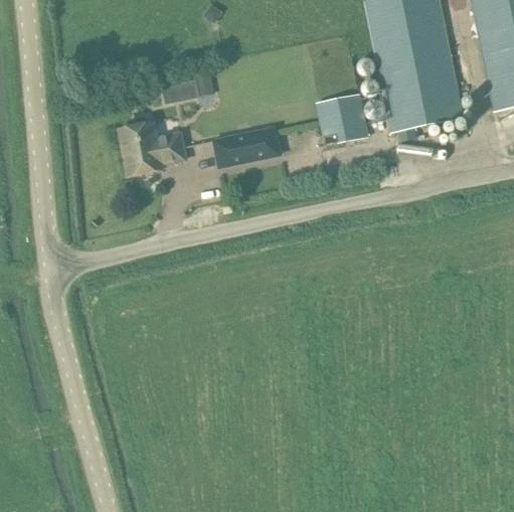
[(462,117),(438,0),(363,0),(390,131),(398,129),(413,126),(462,117)]
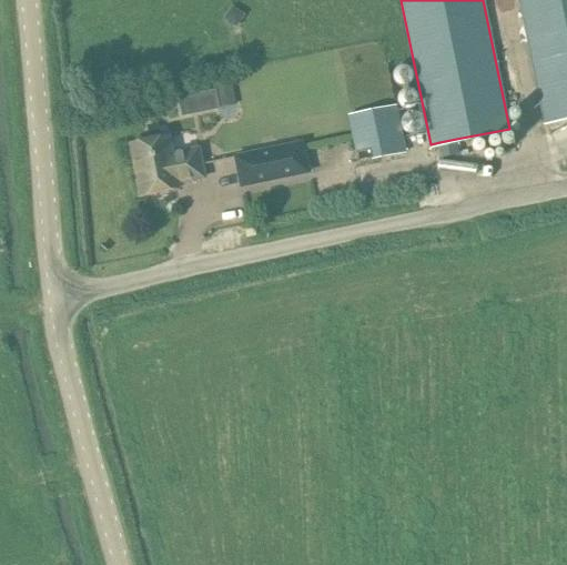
[(566,115),(566,0),(519,0),(544,121),(566,115)]
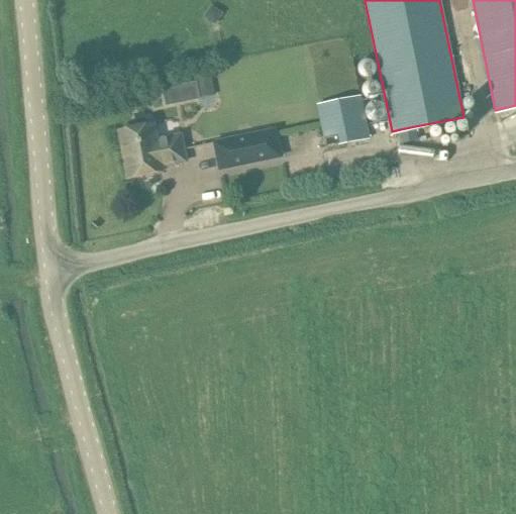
[(209,3),(202,14),(209,19),(216,17),(220,10),(209,3)]
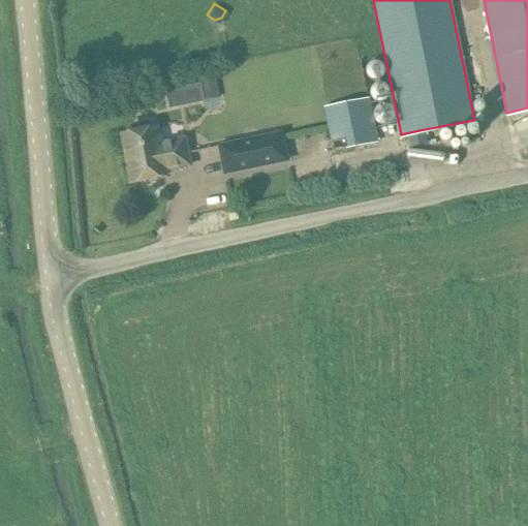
[(370,78),(373,79),(377,79),(380,76),(382,73),(383,70),(383,66),(382,63),(379,61),(376,59),(372,60),(369,61),(366,64),(365,67),(365,71),(367,74),(370,78)]
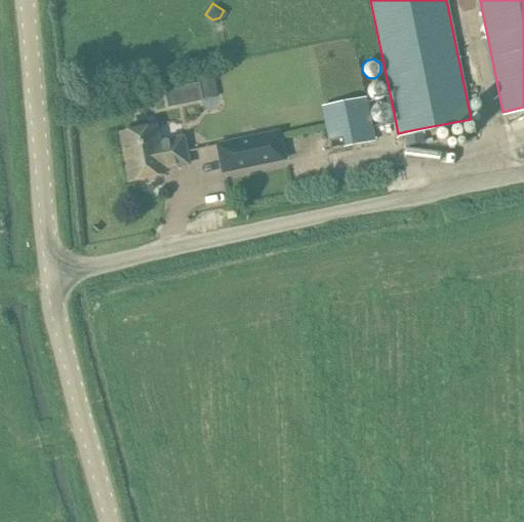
[(212,74),(197,77),(198,80),(200,90),(215,87),(212,74)]
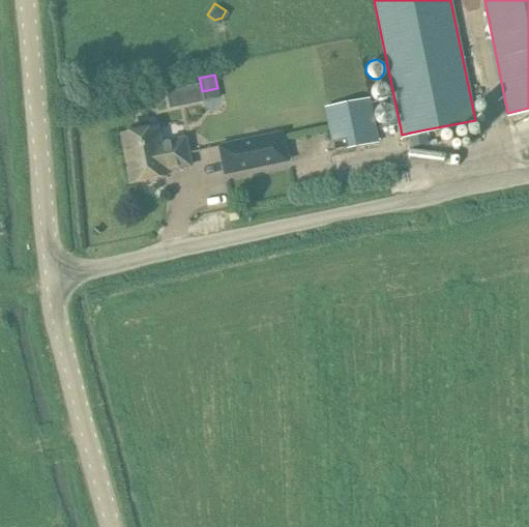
[(165,88),(169,107),(203,99),(202,91),(200,81),(165,88)]
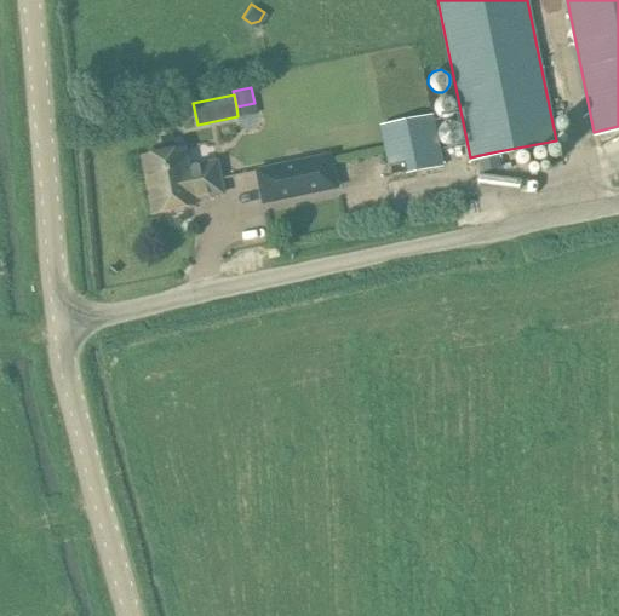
[(451,97),(447,95),(442,95),(439,96),(435,99),(434,103),(433,108),(435,111),(437,115),(442,116),(446,117),(451,115),(453,113),(456,108),(456,104),(454,99),(451,97)]
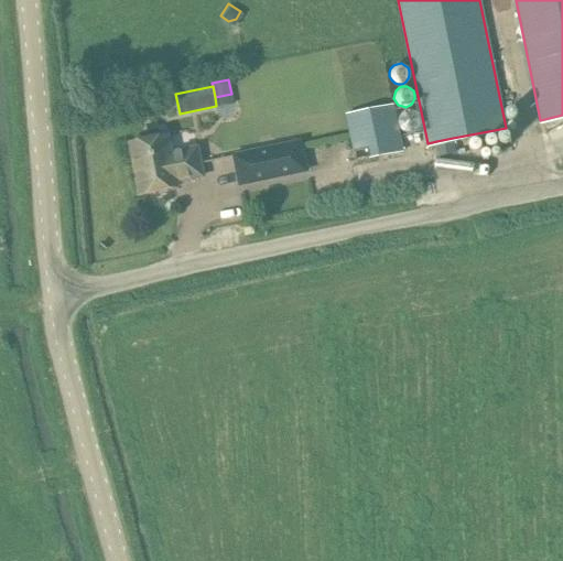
[(401,149),(392,103),(345,112),(355,158),(401,149)]
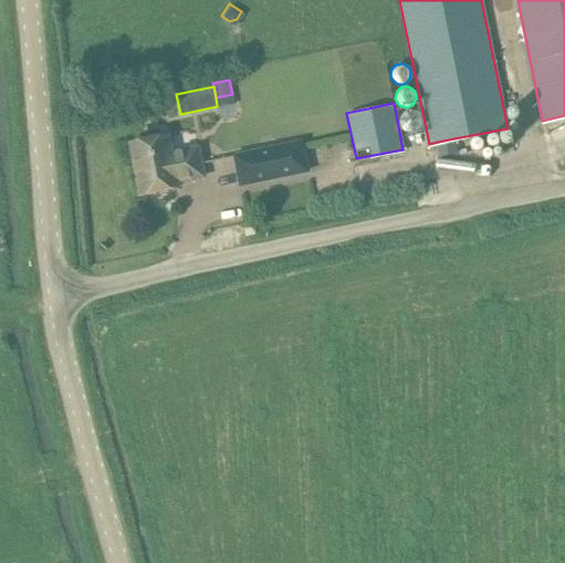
[(519,114),(519,113),(519,112),(518,111),(518,110),(516,108),(516,107),(515,107),(514,106),(513,106),(512,106),(511,106),(510,106),(509,107),(508,108),(506,110),(506,111),(506,112),(506,113),(506,114),(506,115),(508,116),(509,117),(510,118),(511,118),(512,118),(513,118),(514,118),(515,117),(516,117),(516,116),(518,115),(518,114),(519,114)]
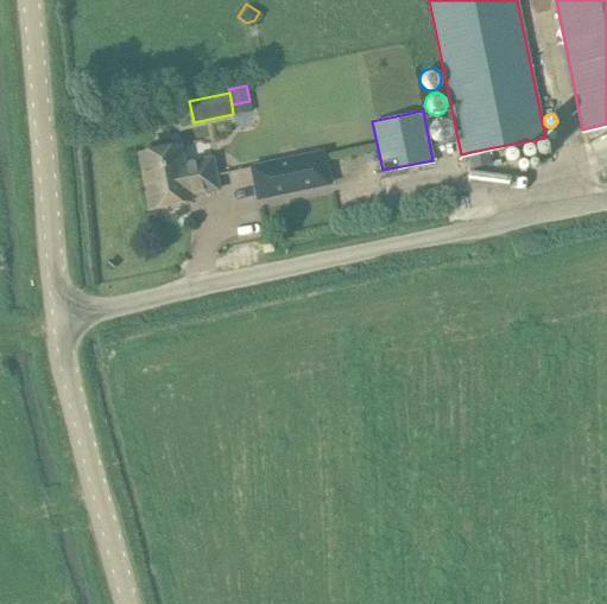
[(453,132),(453,129),(453,127),(451,125),(451,124),(450,121),(448,120),(447,119),(444,118),(443,118),(441,118),(438,118),(436,118),(435,119),(432,120),(431,121),(430,124),(429,125),(429,127),(429,129),(429,132),(429,133),(430,135),(431,137),(432,139),(435,140),(436,140),(438,141),(441,141),(443,141),(444,140),(447,140),(448,139),(450,137),(451,135),(451,133),(453,132)]
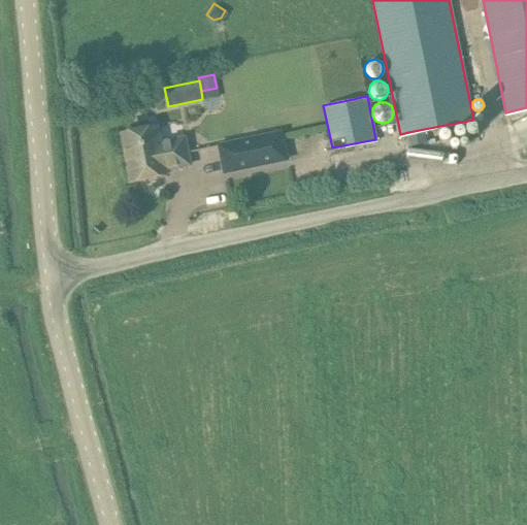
[(136,178),(165,172),(164,168),(189,163),(184,136),(159,141),(156,125),(121,132),(127,163),(130,179),(136,178)]
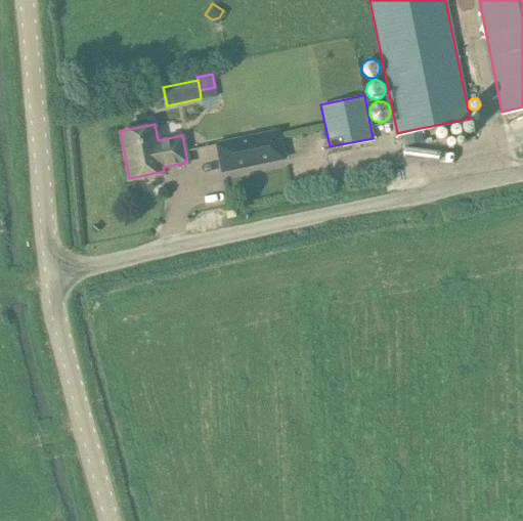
[(421,128),(405,131),(407,142),(424,139),(421,128)]
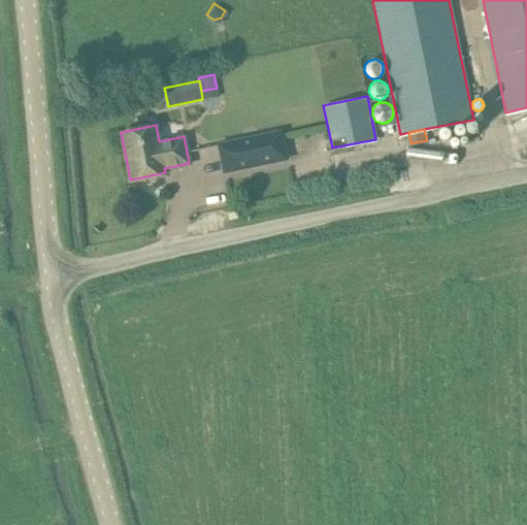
[(224,170),(286,158),(280,131),(219,143),(224,170)]
